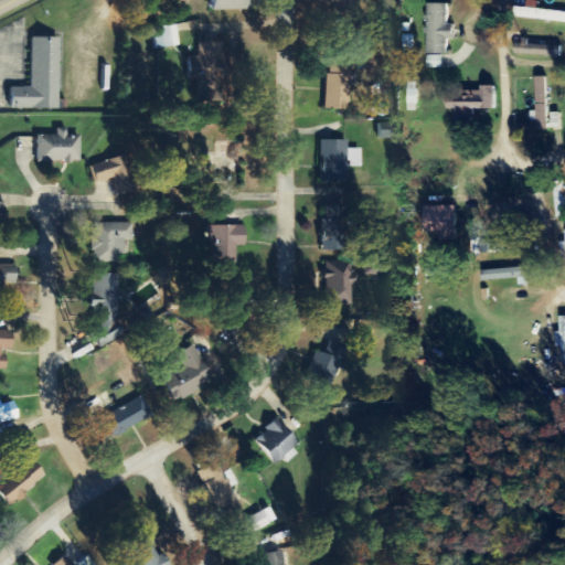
[(254,10),(254,0),(214,0),(214,11),(254,10)]
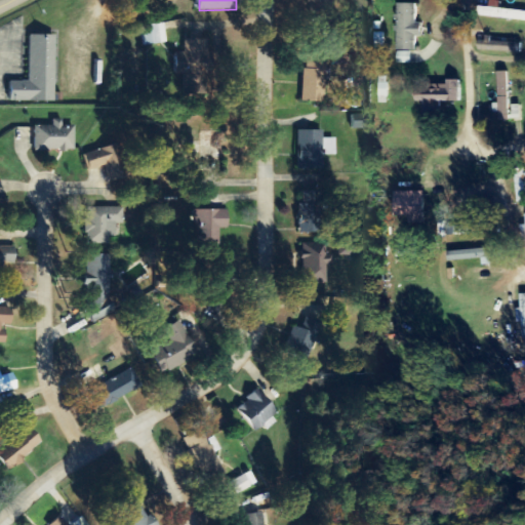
[(332,0),(310,0),(311,14),(333,13),(332,0)]
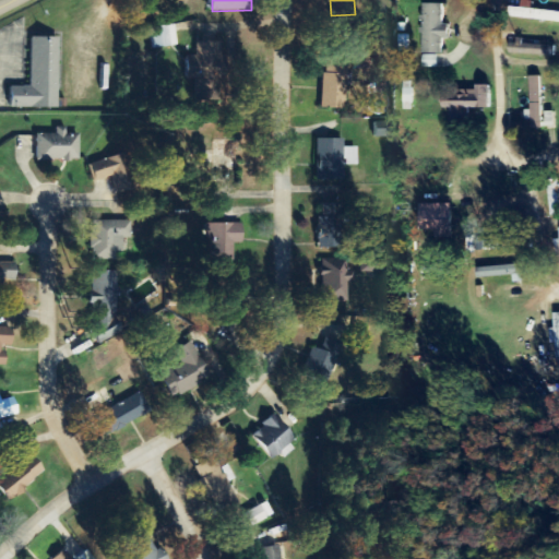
[(525,9),(516,8),(515,19),(558,23),(558,12),(533,10),(534,2),(526,1),(525,9)]
